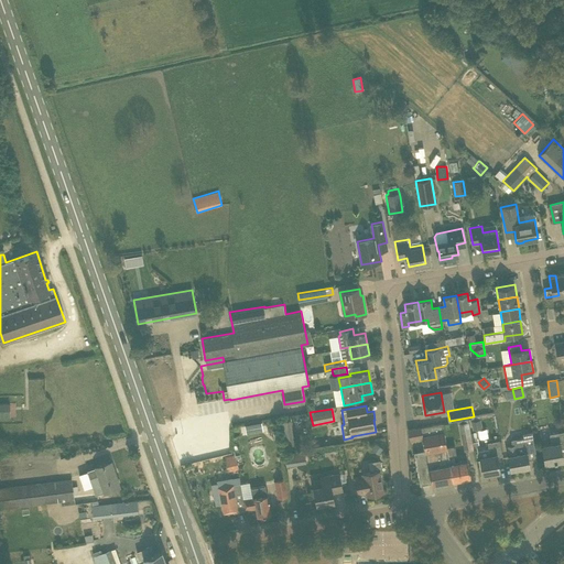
[(465,451),(473,449),(467,419),(459,421),(465,451)]
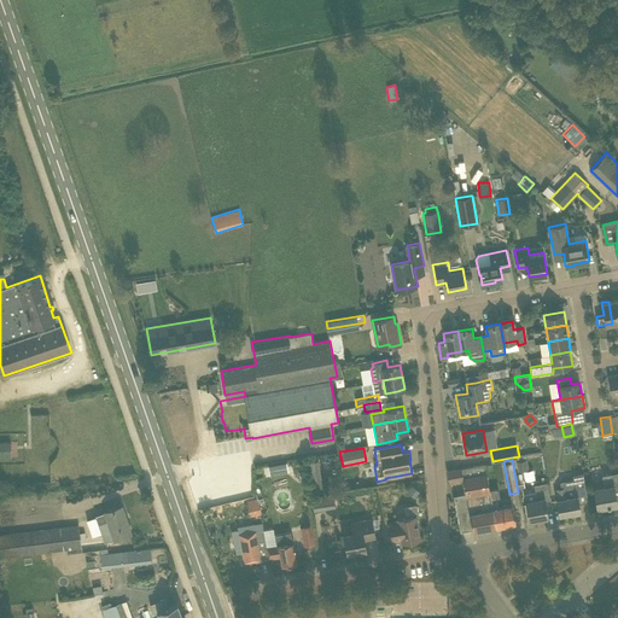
[(529,468),(526,459),(517,461),(518,471),(529,468)]
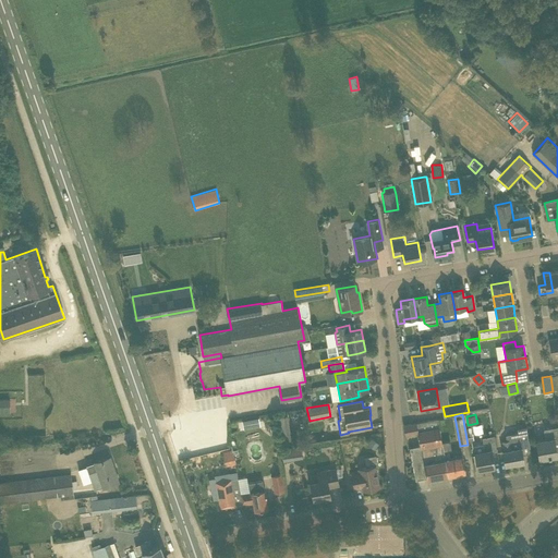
[(419,433),(421,446),(410,447),(415,480),(426,477),(426,478),(448,474),(443,441),(439,423),(438,419),(403,425),(405,435),(419,433)]
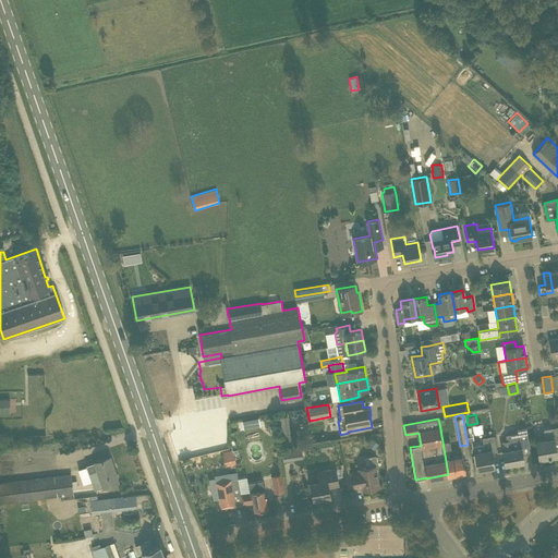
[(267,426),(263,432),(270,437),(274,432),(267,426)]
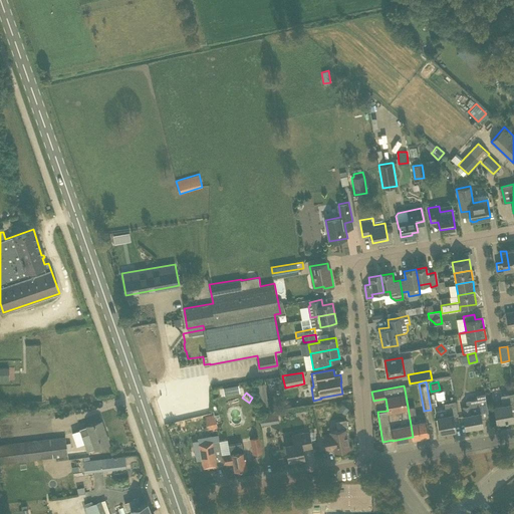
[(513,419),(511,407),(513,406),(513,393),(501,396),(503,405),(495,406),(497,422),(498,422),(498,421),(505,420),(505,421),(508,420),(508,419),(512,418),(512,419),(513,419)]
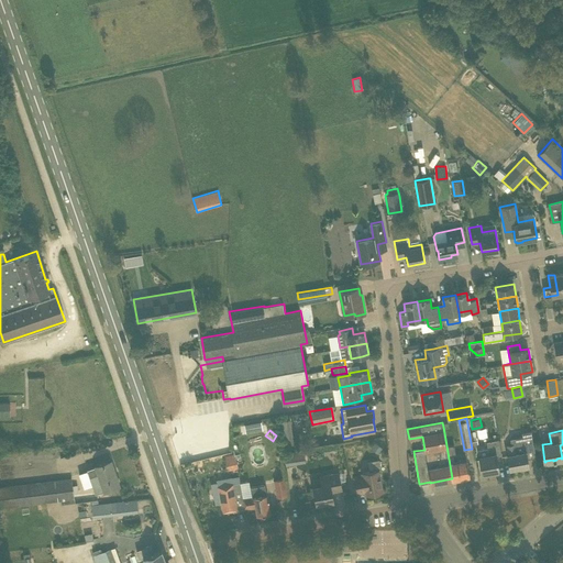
[(533,443),(531,431),(521,433),(522,437),(523,445),(525,445),(533,443)]
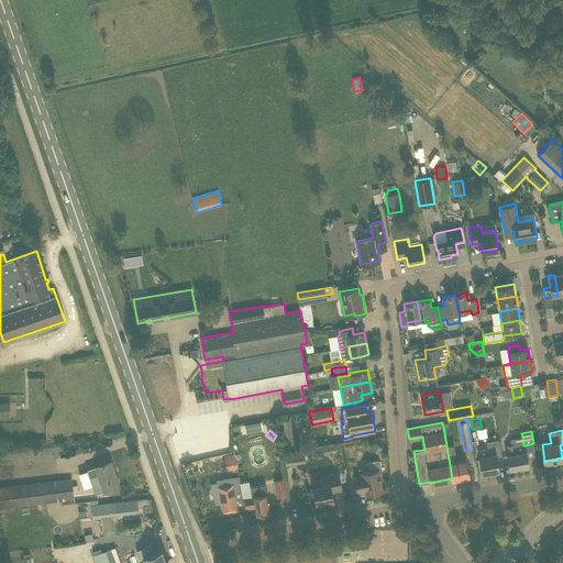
[(499,471),(496,454),(501,453),(498,440),(487,442),(488,448),(478,450),(483,473),(493,472),(493,471),(498,470),(498,471),(499,471)]
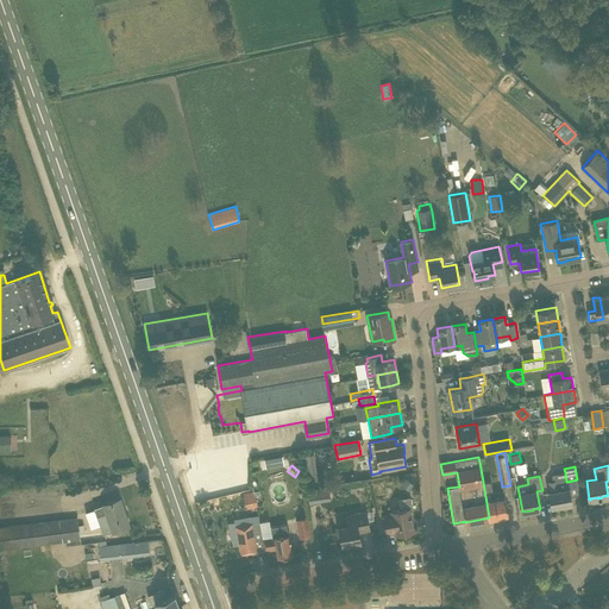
[(550,491),(552,507),(563,504),(563,506),(570,504),(570,503),(571,503),(569,489),(569,487),(558,489),(556,479),(553,481),(548,482),(550,491)]
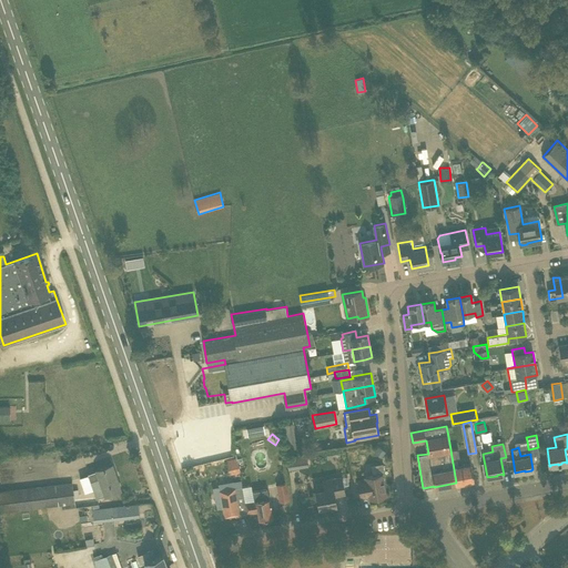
[(458,466),(457,460),(460,459),(458,448),(450,449),(456,483),(474,479),(472,464),(458,466)]
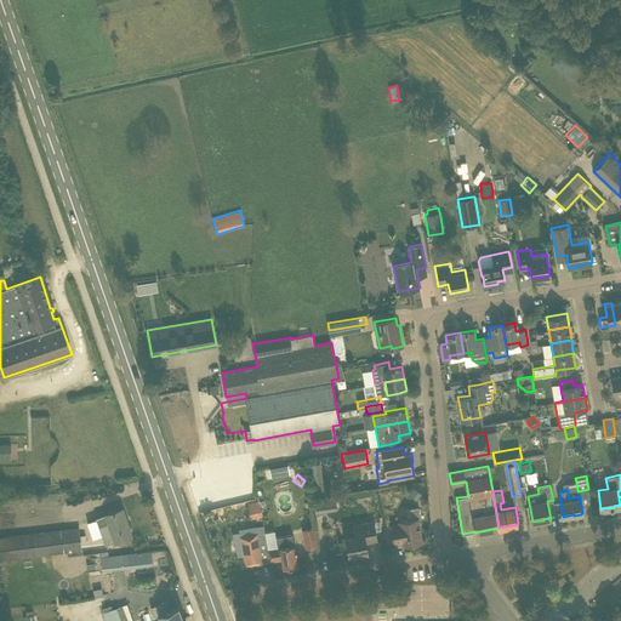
[(251,519),(262,517),(258,501),(248,503),(251,519)]
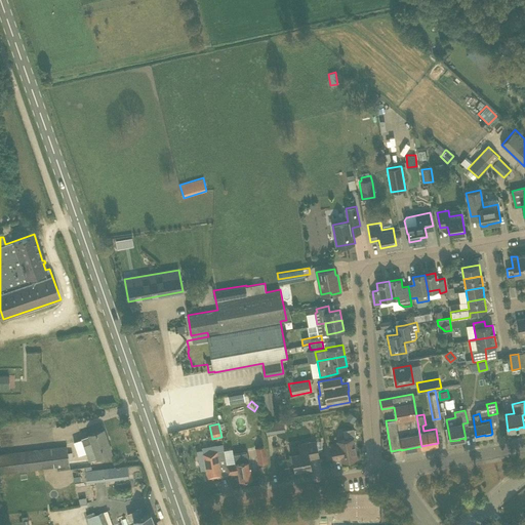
[(266,426),(267,432),(267,433),(275,432),(274,423),(266,426)]
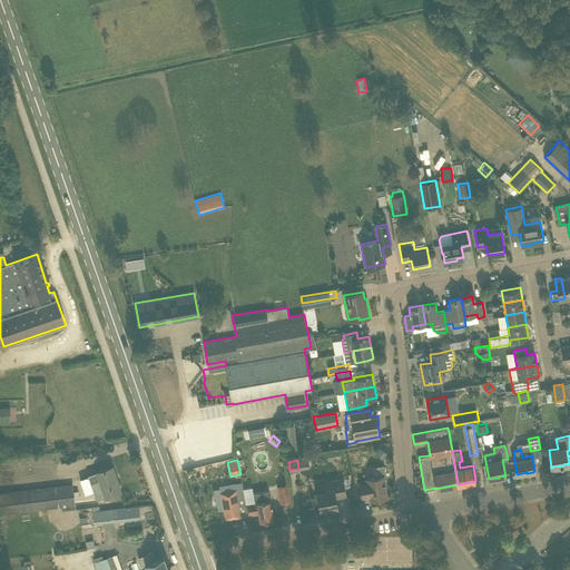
[(96,500),(105,498),(121,492),(112,467),(97,472),(88,475),(96,500)]
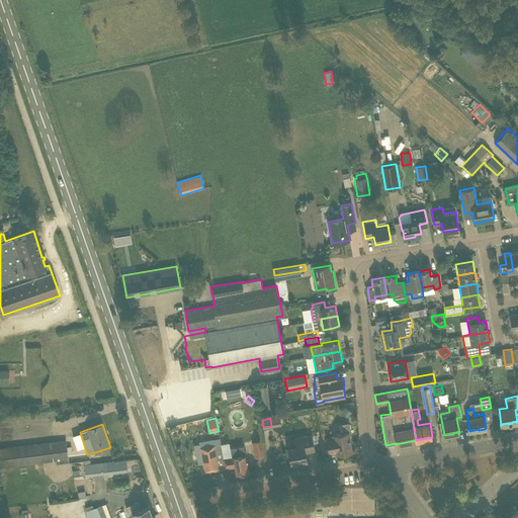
[(337,454),(352,452),(348,432),(340,433),(333,435),(333,436),(327,437),(329,453),(337,452),(337,454)]
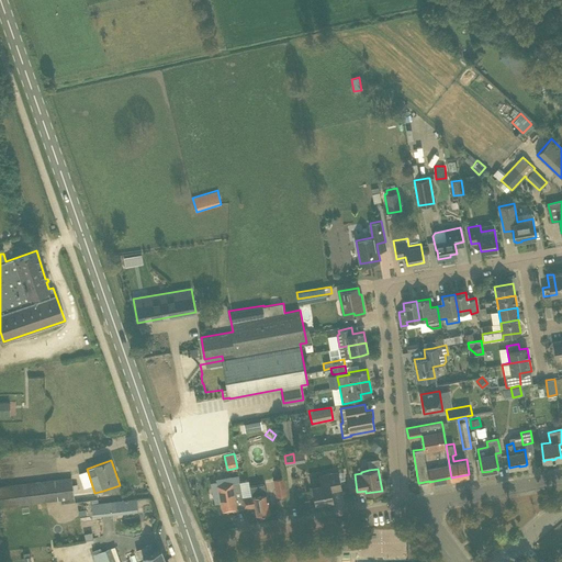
[(316,502),(333,499),(330,491),(340,489),(338,472),(319,475),(322,484),(313,485),(316,502)]
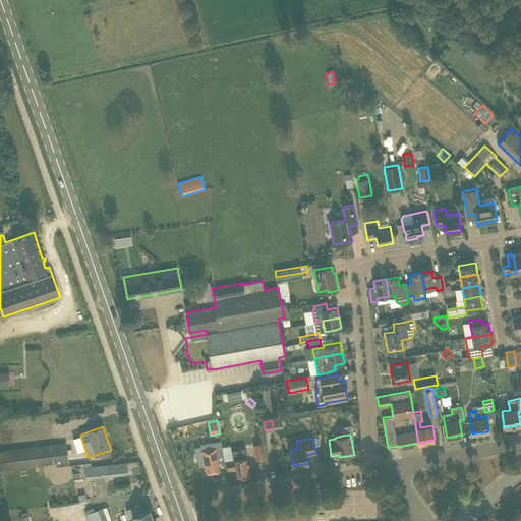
[(257,460),(266,458),(263,442),(256,444),(254,444),(257,460)]
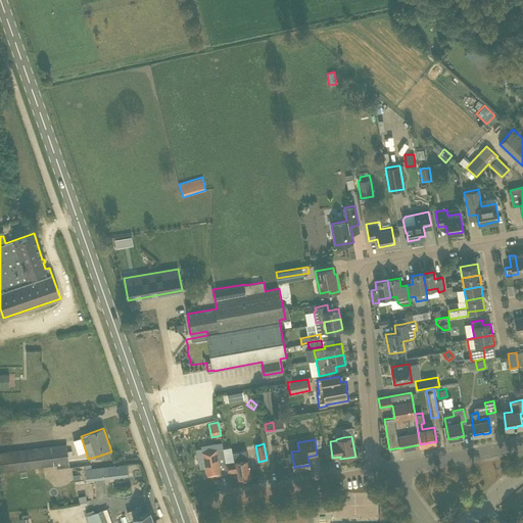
[(57,468),(69,467),(66,444),(0,453),(0,471),(57,465),(57,468)]
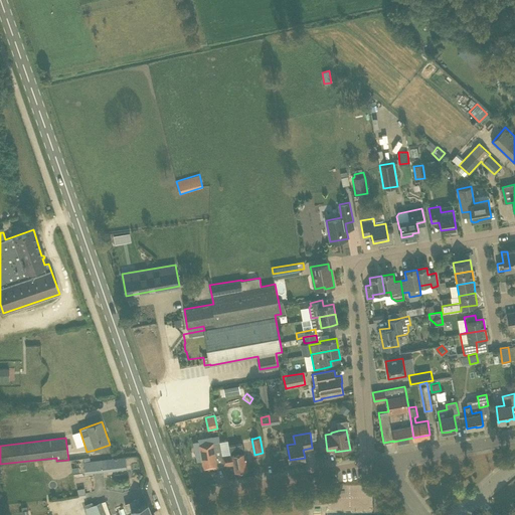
[(203,469),(217,466),(222,465),(221,456),(222,456),(219,441),(199,445),(203,469)]
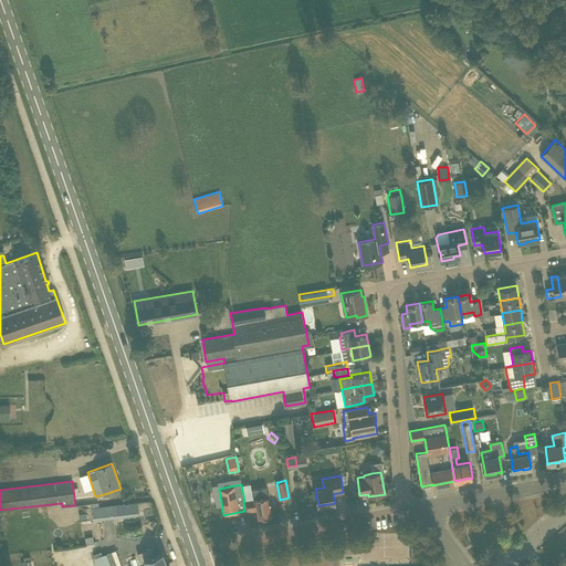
[(272,515),(269,496),(244,501),(243,501),(244,511),(258,509),(259,517),(272,515)]
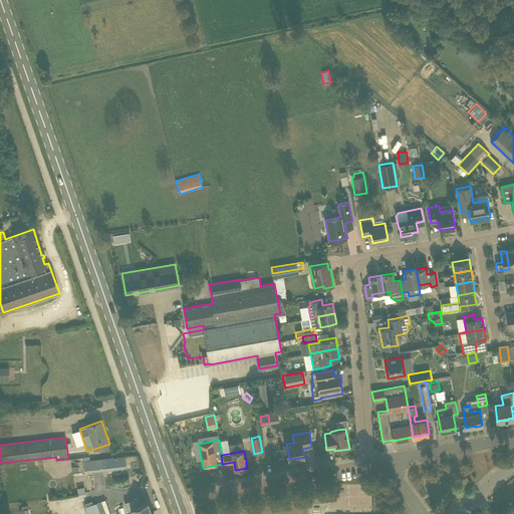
[(112,456),(107,457),(94,459),(84,461),(85,466),(84,466),(85,471),(95,469),(95,472),(114,469),(113,464),(112,458),(112,456)]
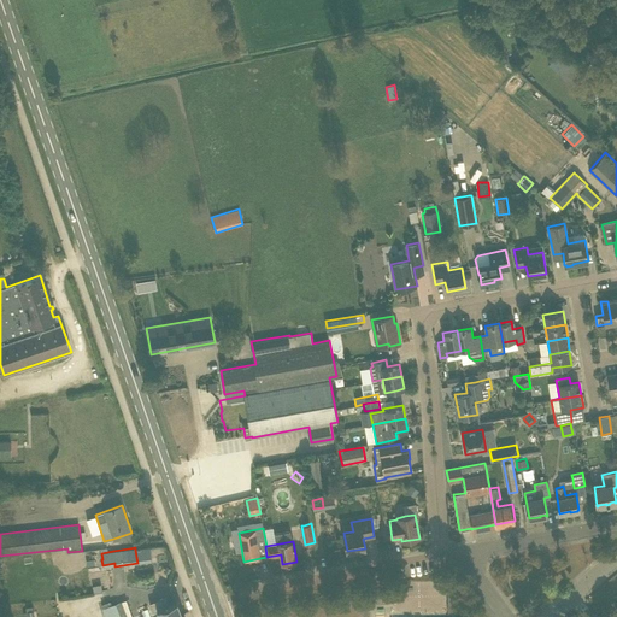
[(447,592),(448,604),(448,612),(458,612),(458,592),(454,592),(454,579),(445,580),(445,592),(447,592)]
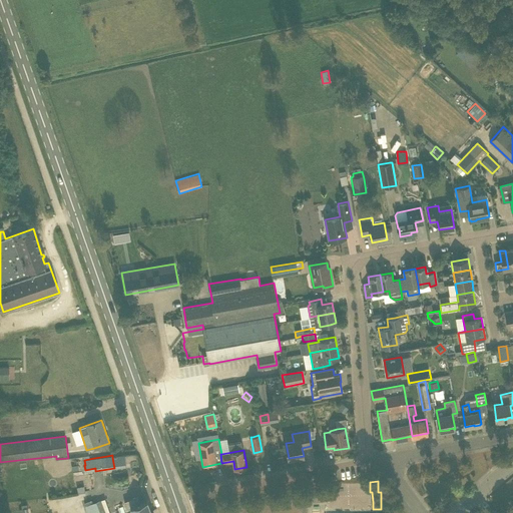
[(139,503),(137,497),(124,501),(127,509),(130,508),(131,512),(144,512),(151,510),(147,500),(139,503)]
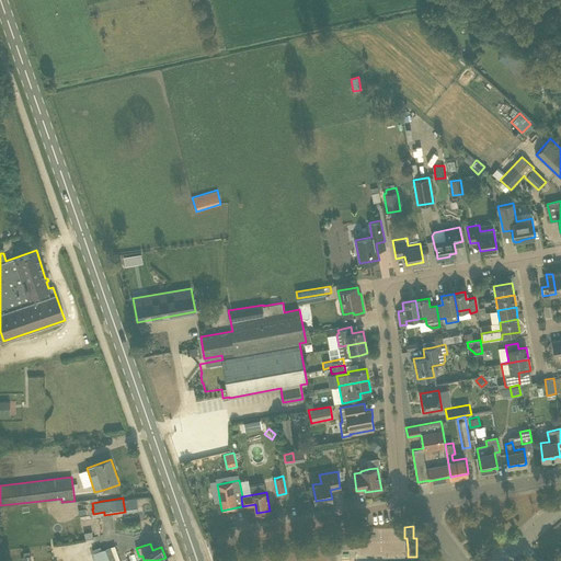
[(109,560),(116,560),(111,547),(111,546),(104,548),(109,560)]
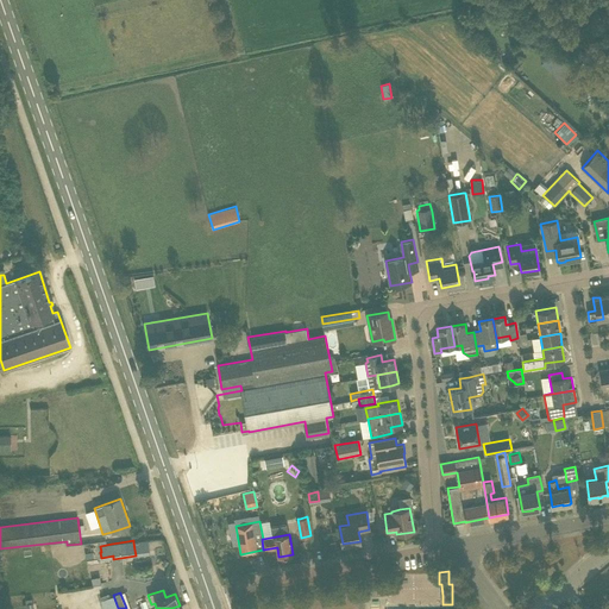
[(25,604),(23,604),(23,608),(33,608),(33,603),(32,603),(31,598),(25,600),(25,604)]
